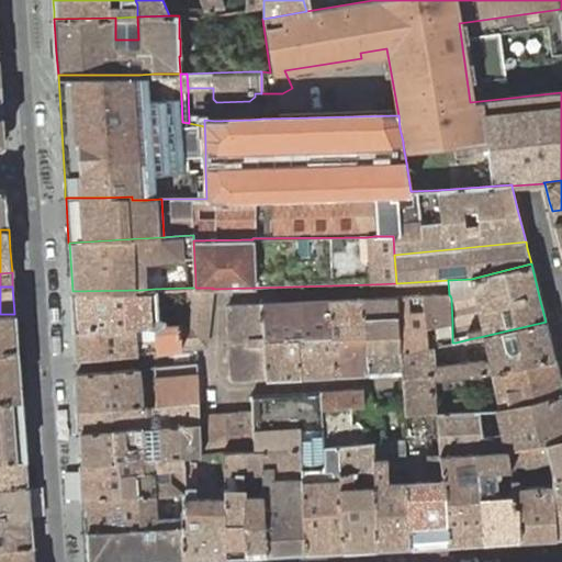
[(180,325),(181,349),(206,347),(212,289),(213,288),(195,288),(188,288),(189,325),(180,325)]
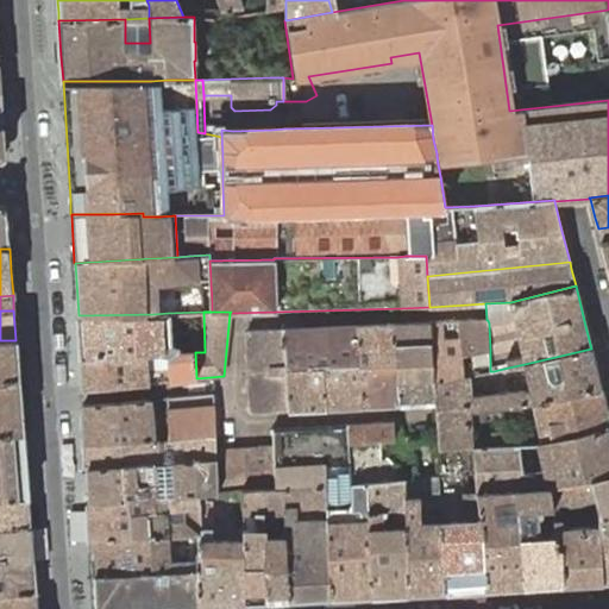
[(77,315),(80,357),(148,353),(158,353),(169,356),(169,382),(196,378),(195,352),(195,351),(177,352),(176,347),(169,345),(168,313),(154,314),(79,315),(77,315)]
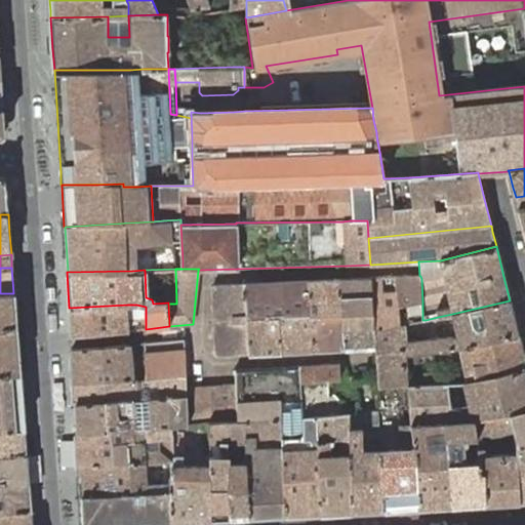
[(370,277),(372,312),(374,331),(404,324),(408,324),(407,307),(398,308),(396,276),(370,277)]
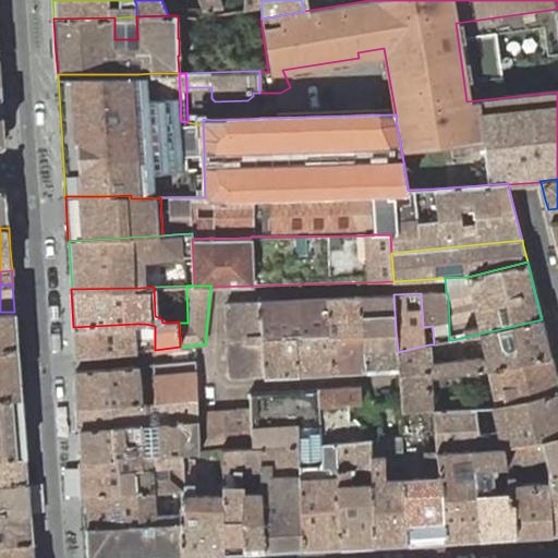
[(446,293),(421,293),(423,327),(433,326),(434,344),(449,340),(449,322),(448,296),(447,293),(446,293)]
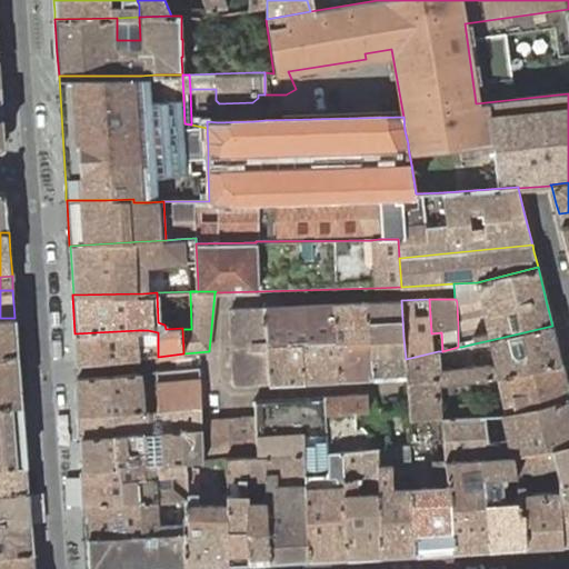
[(367,302),(369,340),(403,338),(401,300),(367,302)]
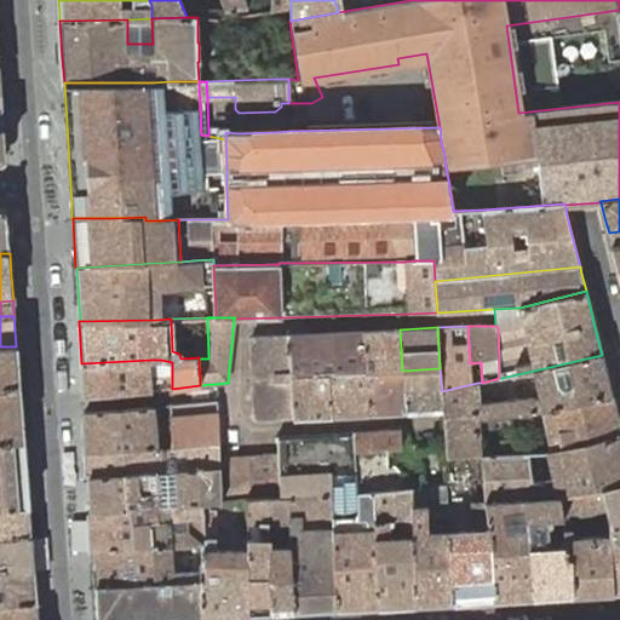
[(366,373),(402,371),(400,329),(363,331),(366,373)]
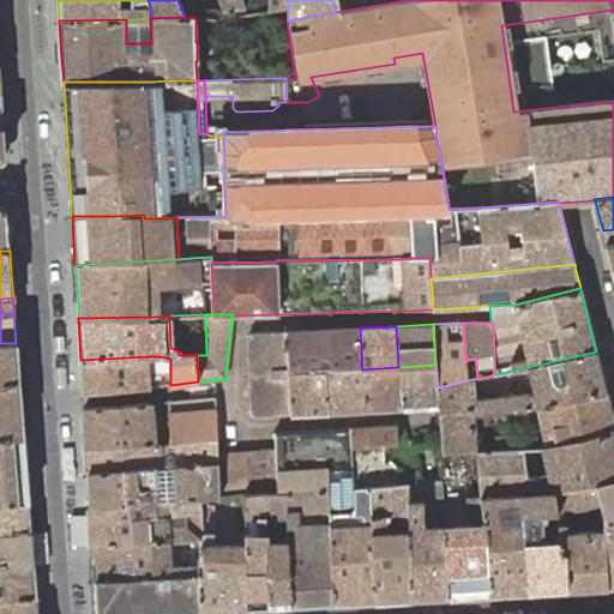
[(326,371),(362,369),(360,327),(324,330),(287,331),(288,372),(326,371)]
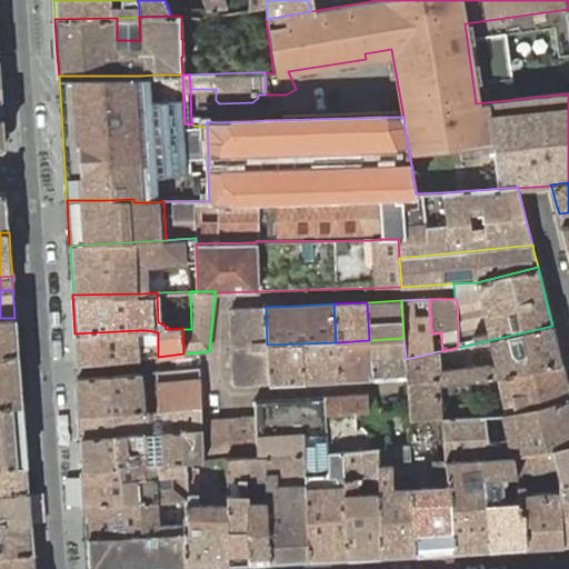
[(236,386),(269,383),(267,345),(266,307),(232,308),(230,311),(232,383),(236,386)]
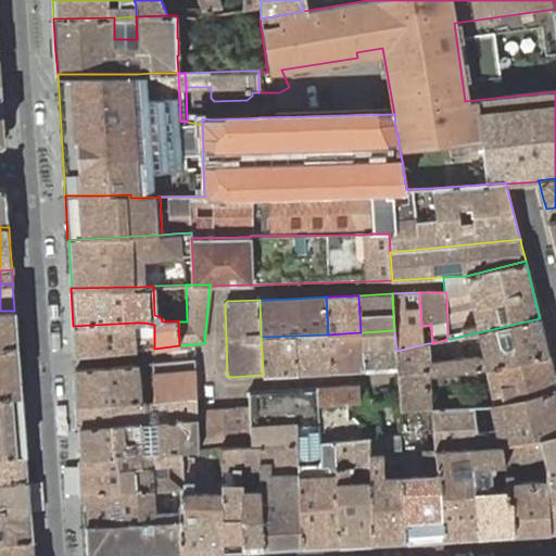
[(0,346),(17,345),(15,325),(14,311),(0,311),(0,346)]
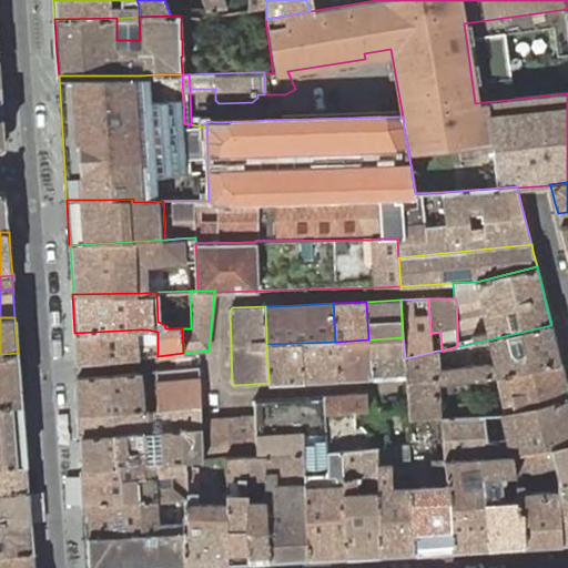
[(437,377),(437,385),(488,378),(497,376),(560,362),(555,341),(551,325),(489,340),(496,367),(488,365),(442,372),(437,351),(405,358),(406,376),(406,381),(437,377)]
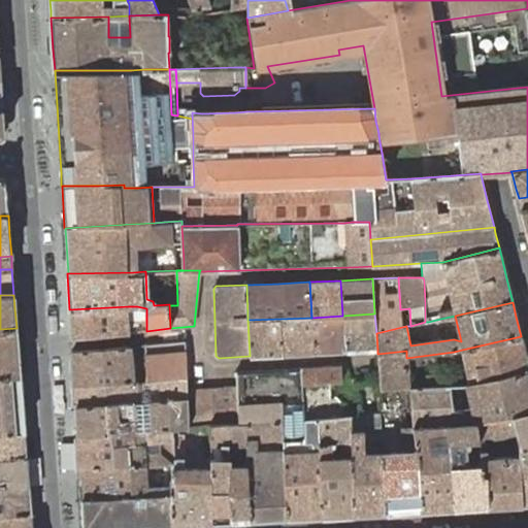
[(128,306),(69,309),(71,337),(130,333),(146,331),(146,308),(137,306),(128,306)]
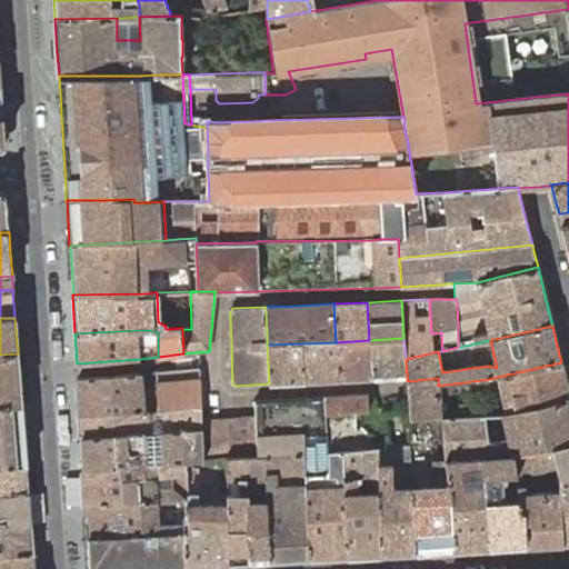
[(369,340),(371,379),(407,377),(406,359),(403,338),(369,340)]
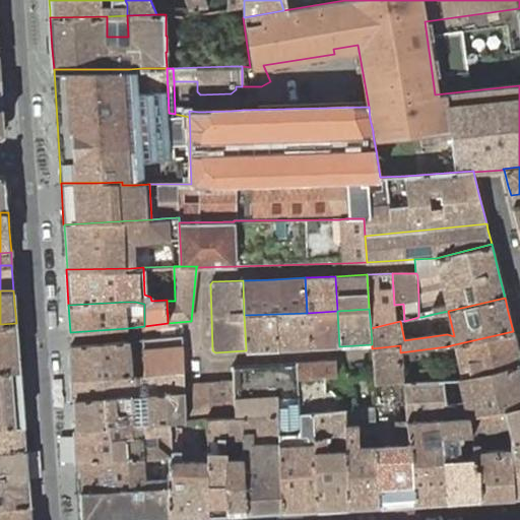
[(309,347),(339,346),(337,311),(307,313),(309,347)]
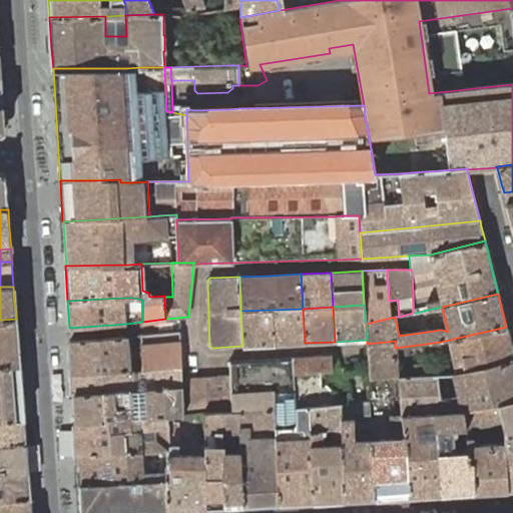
[(274,345),(305,343),(303,309),(273,310),(274,345)]
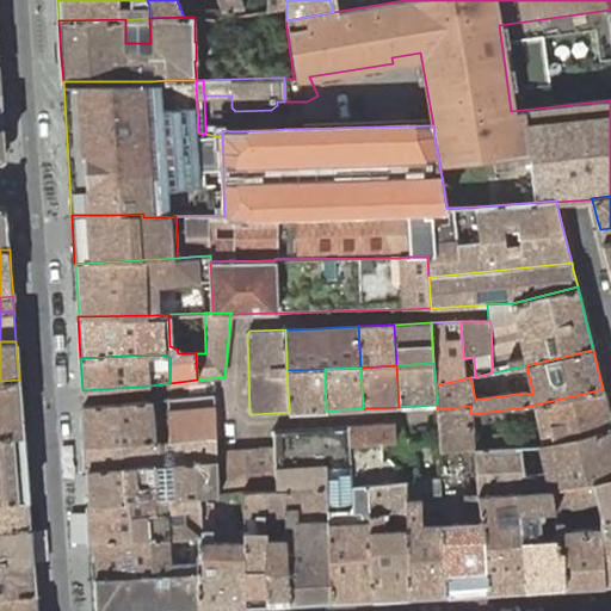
[(289,412),(326,411),(325,369),(287,370),(289,412)]
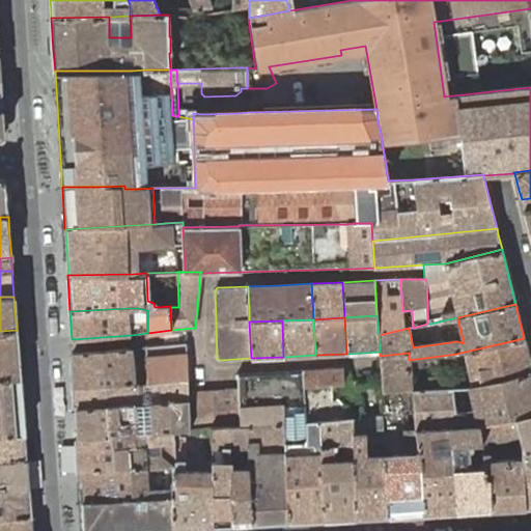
[(413,328),(409,328),(416,333),(431,329),(430,324),(427,324),(413,328)]
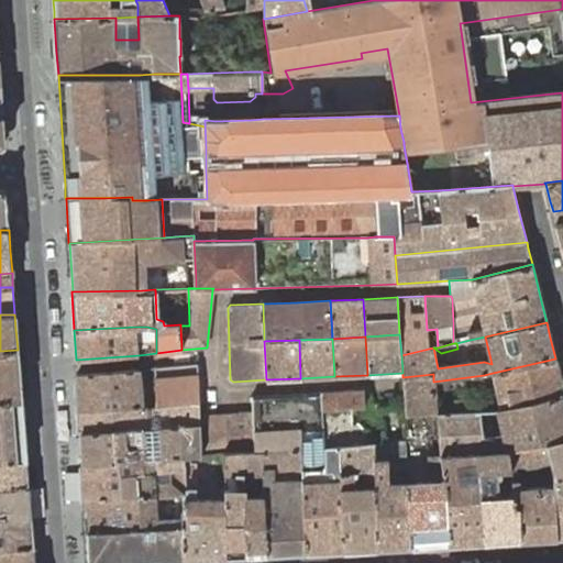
[(0,403),(21,400),(19,371),(18,350),(0,351),(0,403)]
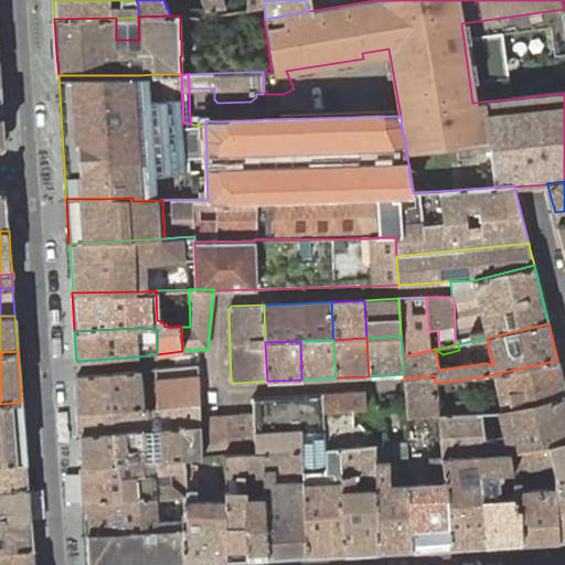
[(498,387),(502,411),(564,395),(564,390),(562,379),(557,360),(494,374),(486,376),(486,390),(498,387)]
